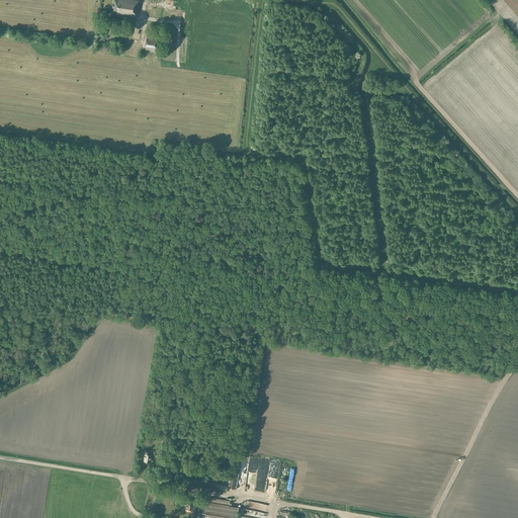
[(112,0),(111,12),(117,13),(117,14),(137,17),(138,12),(140,12),(141,0),(112,0)]
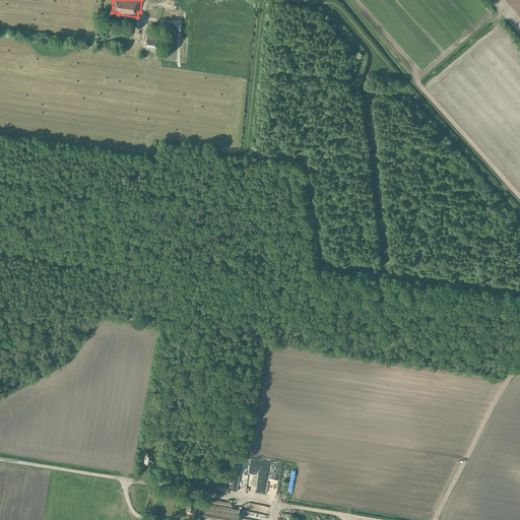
[(147,33),(146,48),(155,49),(157,34),(147,33)]
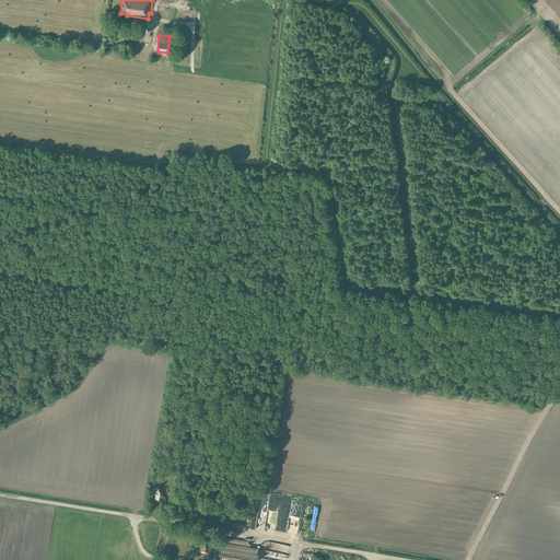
[(288,518),(293,520),(293,518),(298,520),(301,499),(291,498),(288,518)]
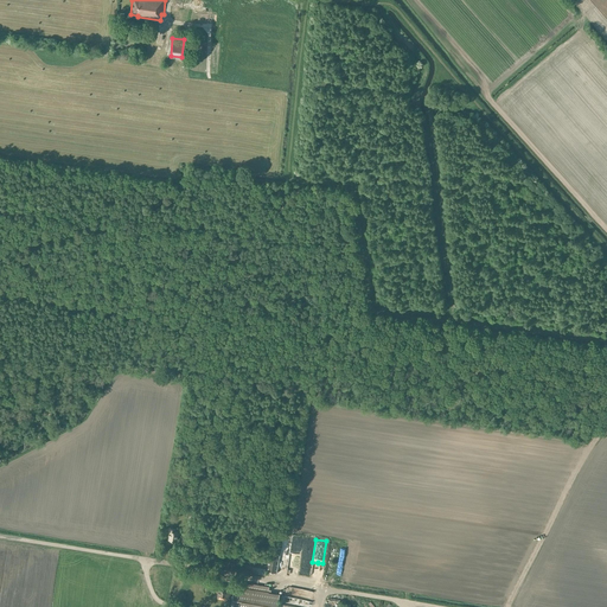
[(269,547),(266,570),(278,573),(281,549),(269,547)]
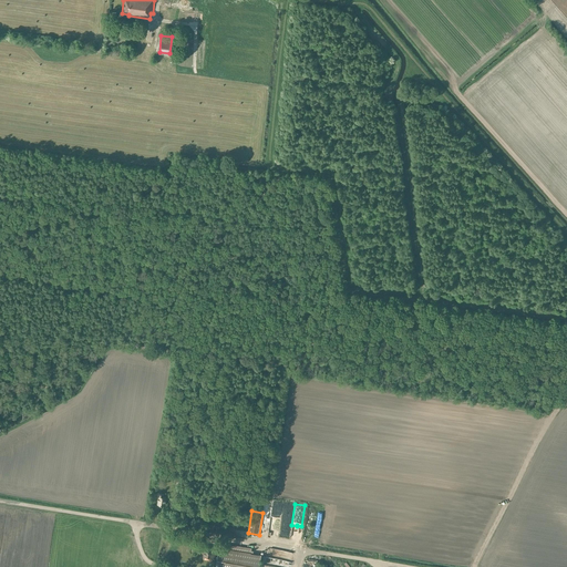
[(232,527),(230,533),(246,537),(248,532),(232,527)]
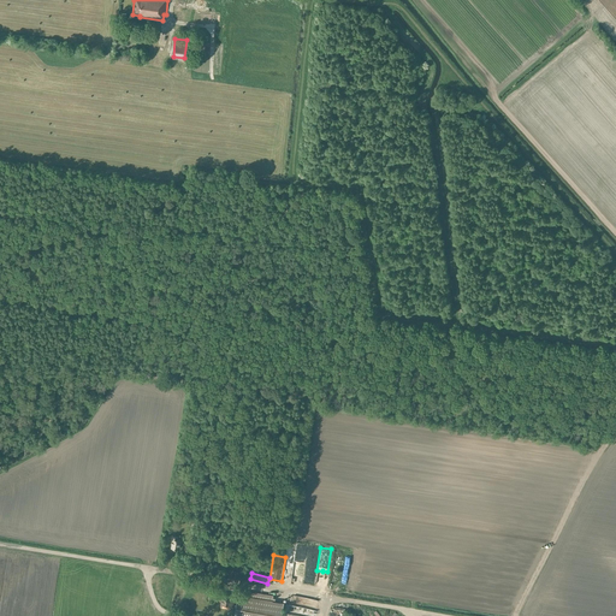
[(282,615),(284,603),(272,602),(273,596),(238,590),(237,600),(234,599),(235,597),(223,596),(221,606),(232,608),(236,608),(234,615),(282,615)]
